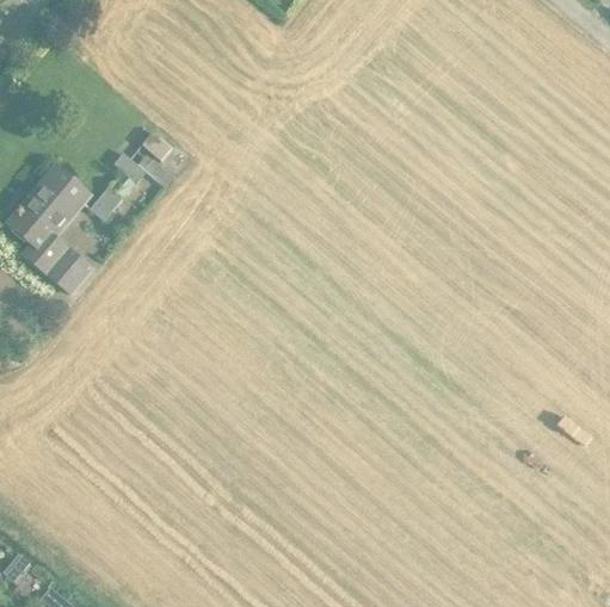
[(140,144),(159,160),(170,148),(151,132),(140,144)]
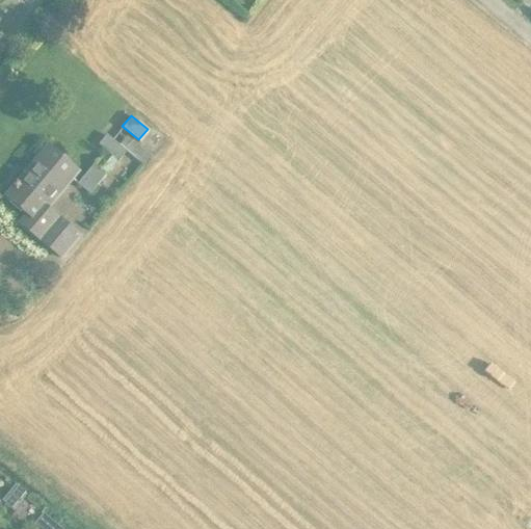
[(98,143),(106,150),(83,177),(94,185),(104,173),(105,174),(117,159),(123,164),(129,157),(131,159),(134,156),(142,162),(149,155),(125,135),(117,143),(106,134),(98,143)]
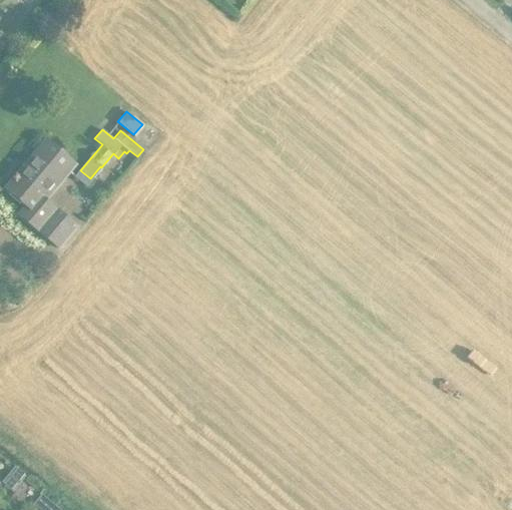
[(76,226),(45,200),(75,163),(46,139),(6,188),(26,205),(18,214),(58,247),(76,226)]
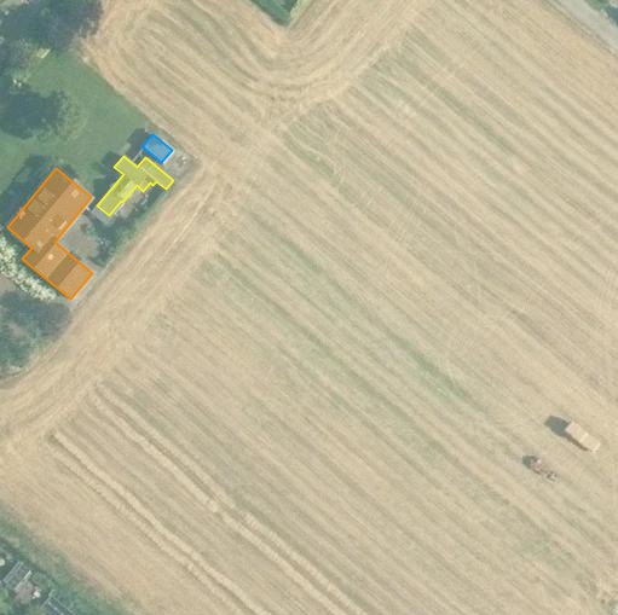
[(96,204),(90,212),(104,224),(110,216),(109,215),(97,206),(96,204)]
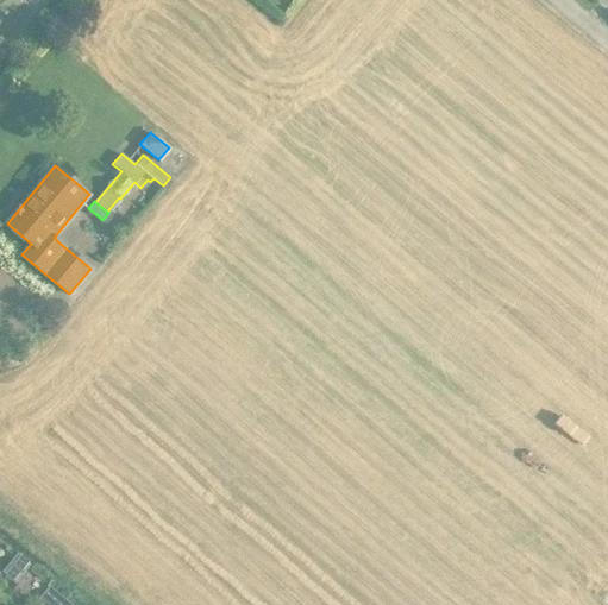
[(18,578),(32,560),(19,550),(5,568),(18,578)]
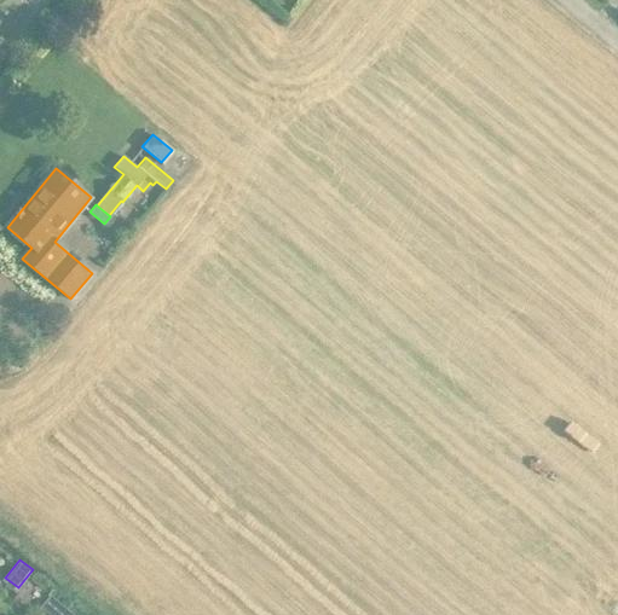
[(75,614),(58,598),(50,608),(57,614),(75,614)]
